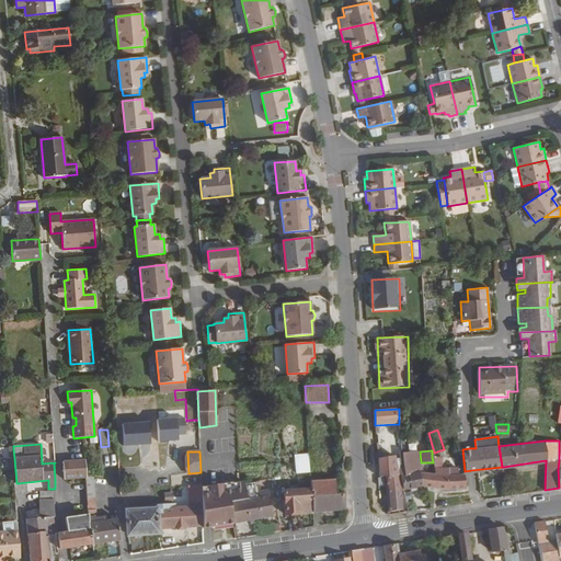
[(427,487),(425,473),(420,472),(416,451),(402,453),(403,466),(399,467),(403,490),(410,489),(416,488),(421,485),(427,487)]
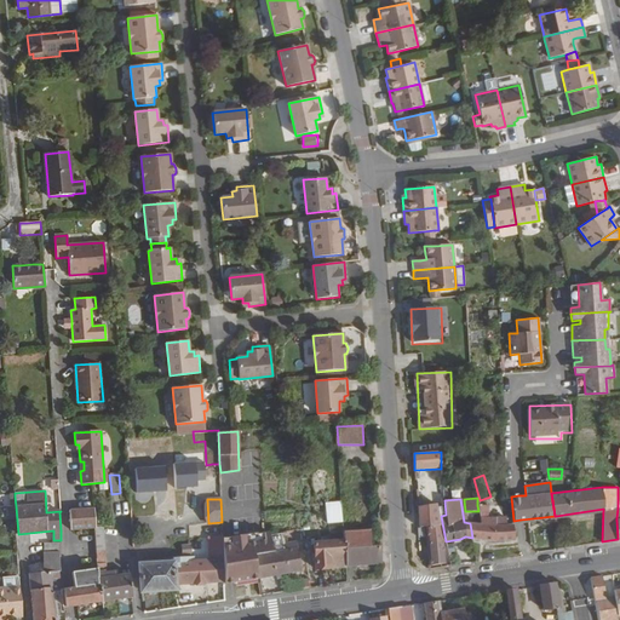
[(343,532),(339,501),(326,503),(329,533),(343,532)]
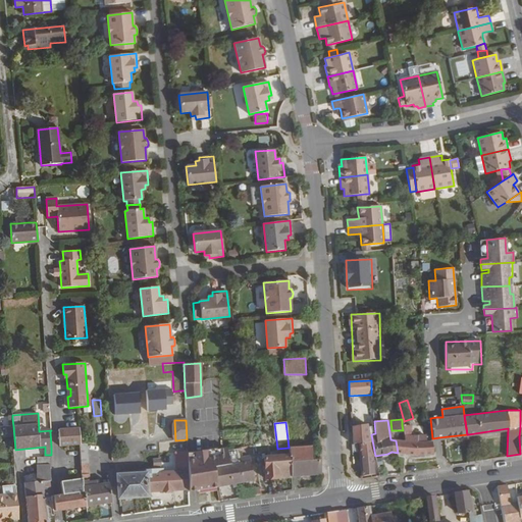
[(370,442),(367,424),(352,426),(353,444),(359,444),(370,442)]
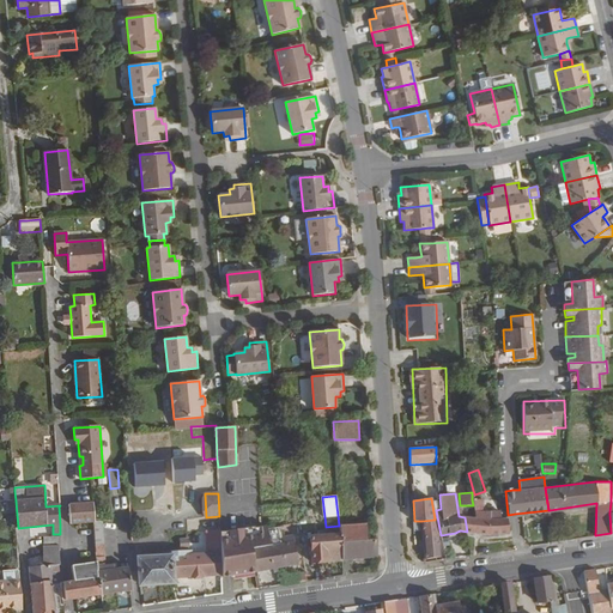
[(508,534),(507,519),(501,520),(501,511),(490,511),(490,513),(474,511),(483,511),(483,499),(472,499),(473,505),(473,519),(465,517),(467,532),(491,535),(508,534)]
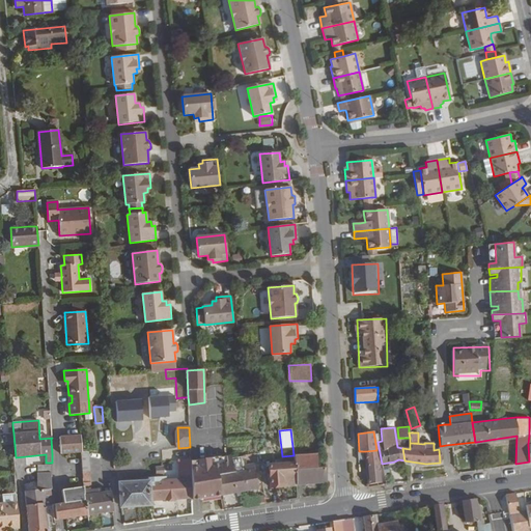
[(80,436),(60,437),(61,453),(81,452),(80,436)]
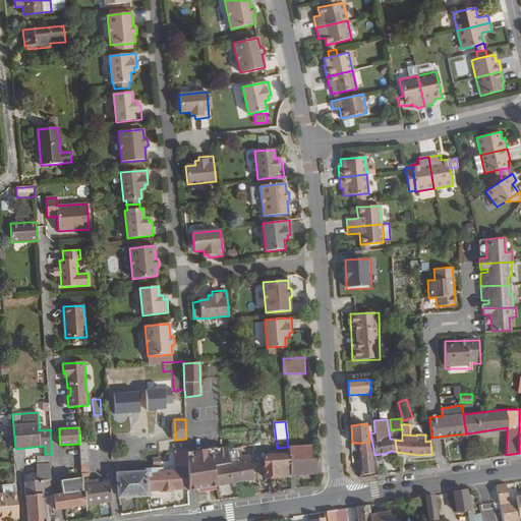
[(79,444),(80,463),(81,478),(82,494),(84,506),(85,506),(112,502),(109,482),(91,484),(89,481),(90,481),(87,443),(79,444)]
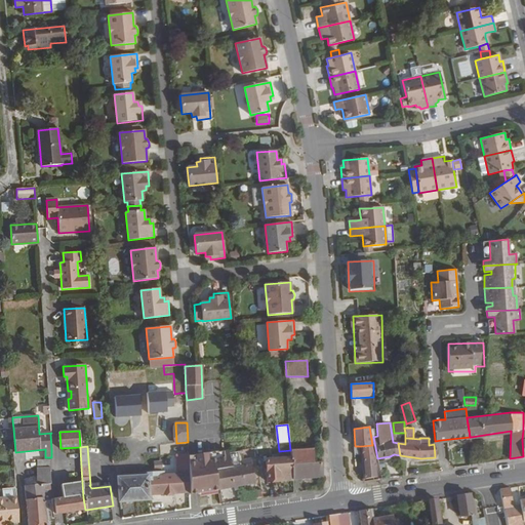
[(314,449),(290,450),(291,457),(293,480),(321,478),(323,478),(322,462),(315,462),(314,449)]
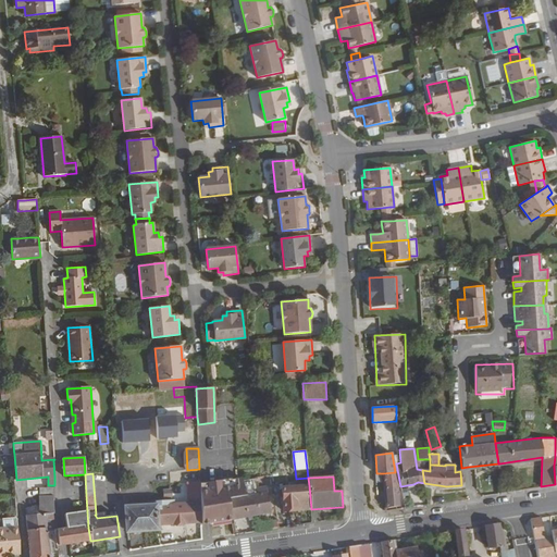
[(231,479),(209,482),(211,495),(209,496),(210,523),(233,520),(229,498),(246,496),(255,494),(252,479),(243,481),(243,478),(231,480),(231,479)]
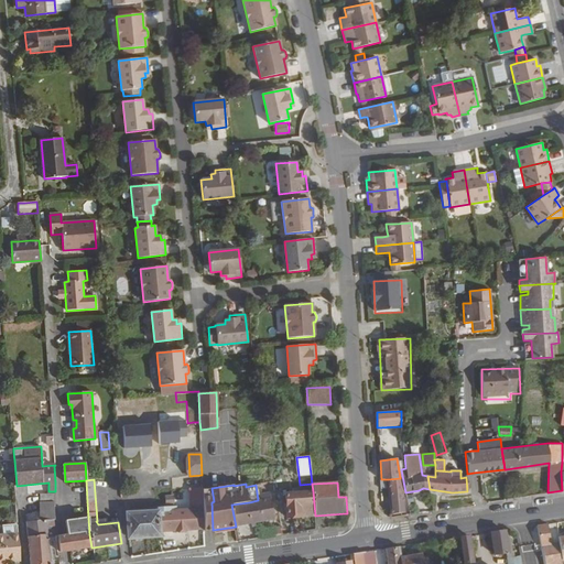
[(274,519),(270,498),(269,492),(261,494),(260,484),(256,485),(258,500),(249,502),(231,505),(236,527),(237,525),(274,519)]
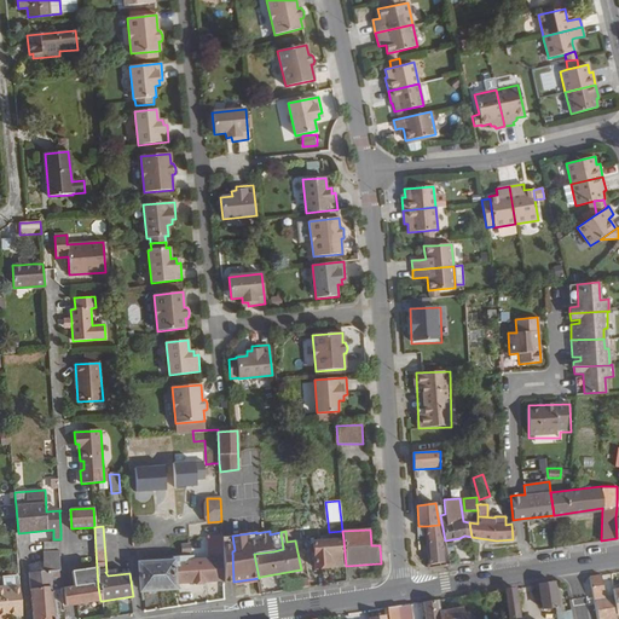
[(224,580),(224,583),(233,582),(232,551),(235,550),(232,536),(223,537),(224,580)]
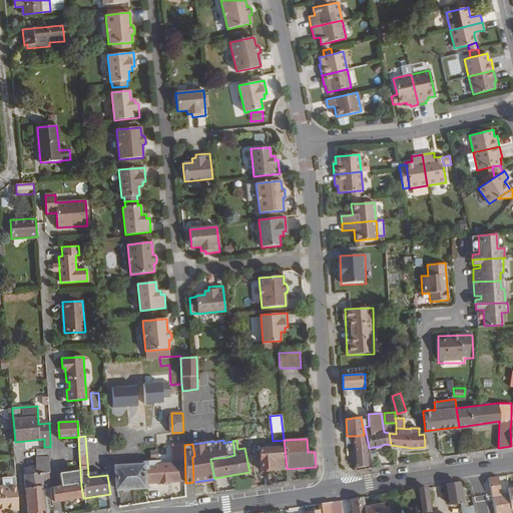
[(262,471),(287,469),(285,447),(272,448),(272,444),(267,444),(267,449),(260,449),(262,471)]
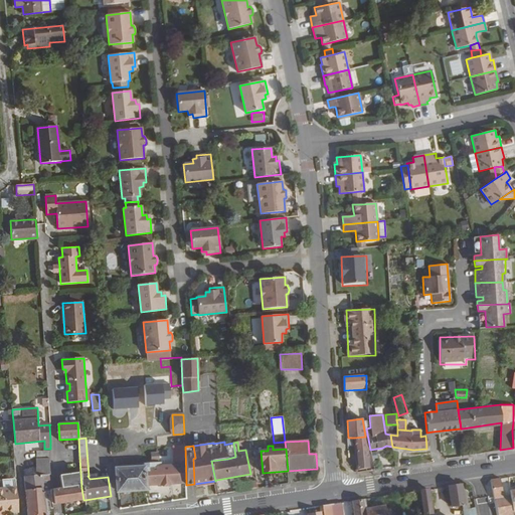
[(174,466),(167,466),(168,484),(186,483),(185,447),(174,447),(174,466)]
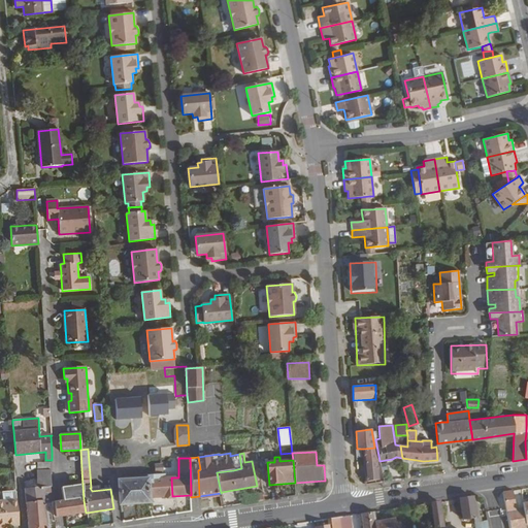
[(53,502),(53,486),(52,486),(52,462),(37,462),(38,488),(25,489),(26,503),(28,527),(47,527),(47,522),(54,521),(54,517),(51,502),(53,502)]
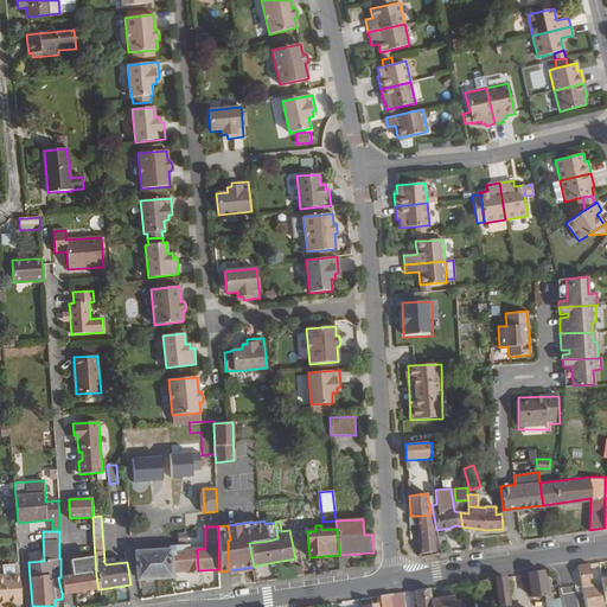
[(192,570),(190,550),(189,550),(189,547),(167,548),(168,551),(136,553),(139,579),(171,576),(171,572),(192,570)]
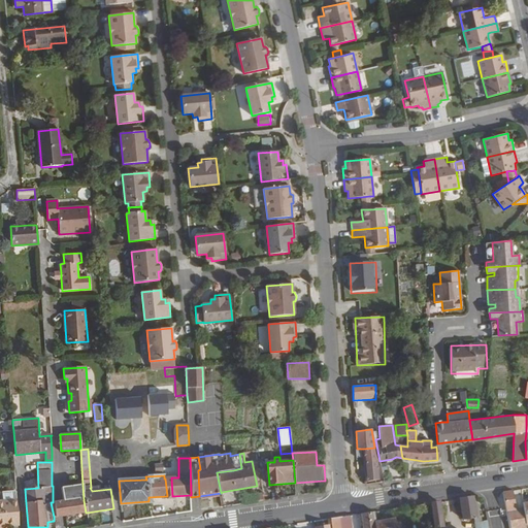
[(83,485),(61,488),(63,500),(65,516),(86,513),(84,500),(83,485)]
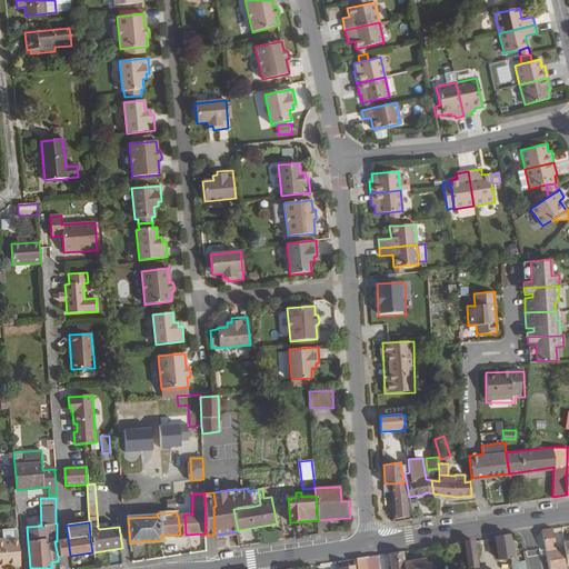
[(568,540),(563,542),(565,548),(557,550),(552,529),(542,530),(546,552),(547,552),(549,568),(563,568),(568,568),(568,540)]
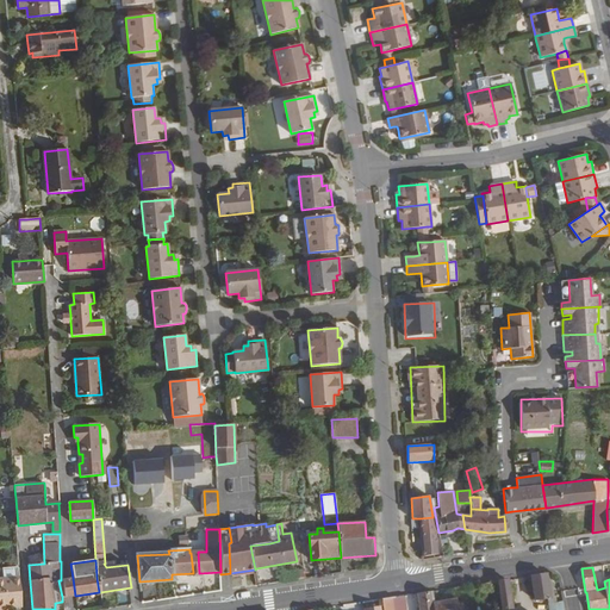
[(551,598),(547,574),(530,577),(534,602),(551,598)]
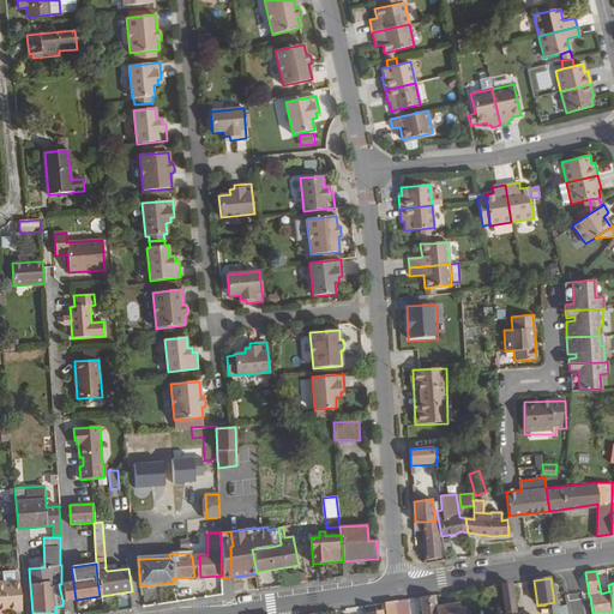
[(2,582),(0,582),(0,613),(6,613),(6,612),(23,611),(19,581),(2,582)]
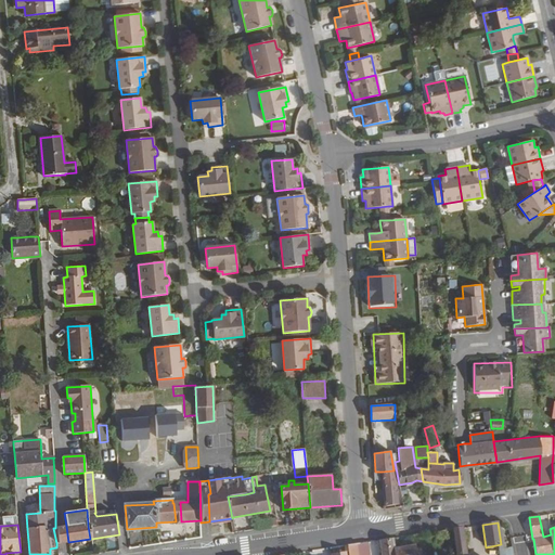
[(62,527),(57,527),(61,543),(65,542),(68,542),(66,526),(62,527)]
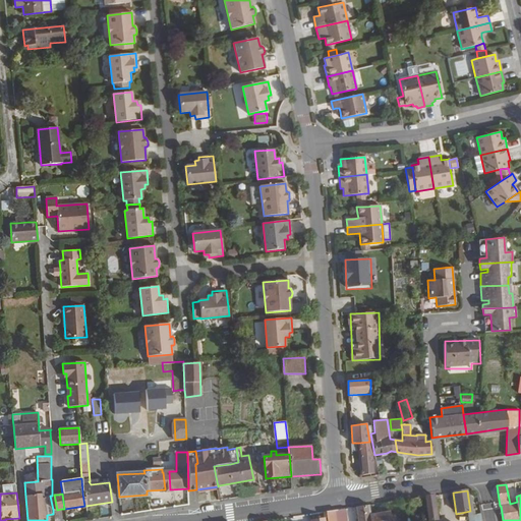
[(436,520),(439,520),(435,495),(425,497),(427,520),(436,520)]
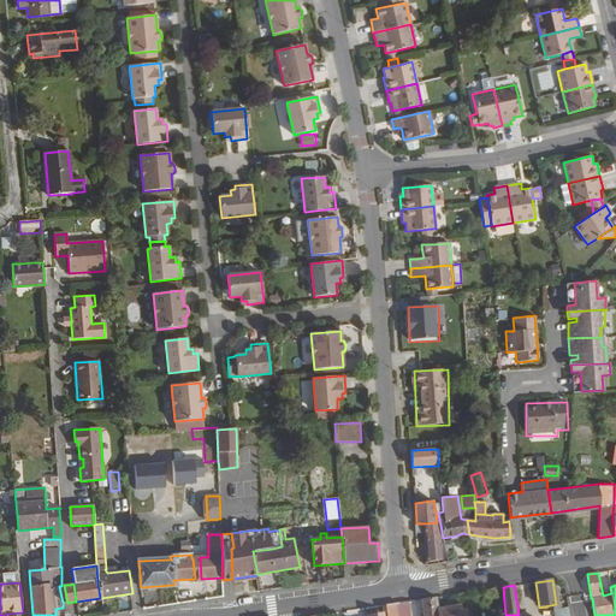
[(437,615),(437,609),(436,597),(421,599),(422,615),(437,615)]
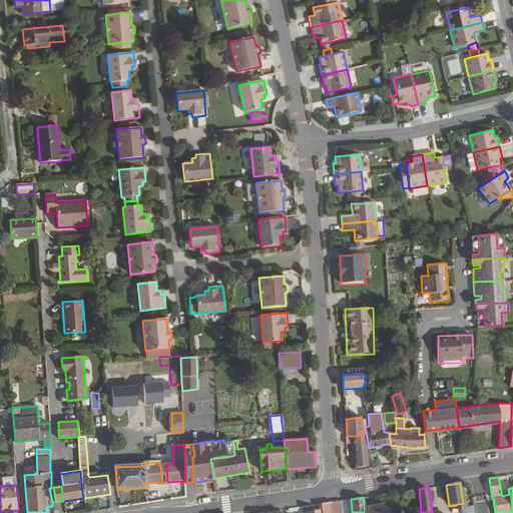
[(333,512),(333,502),(321,504),(322,512),(333,512)]
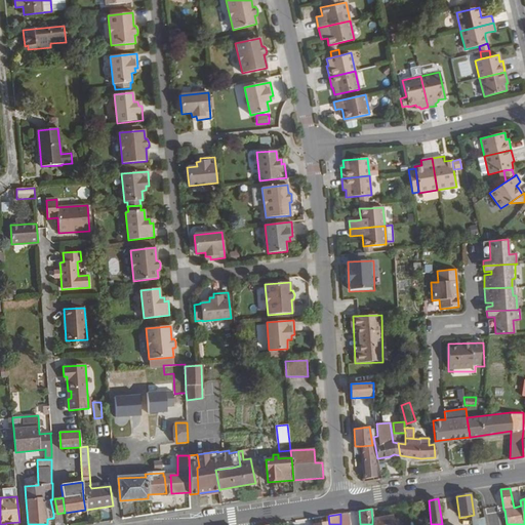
[(394,524),(393,515),(372,519),(372,524),(394,524)]
